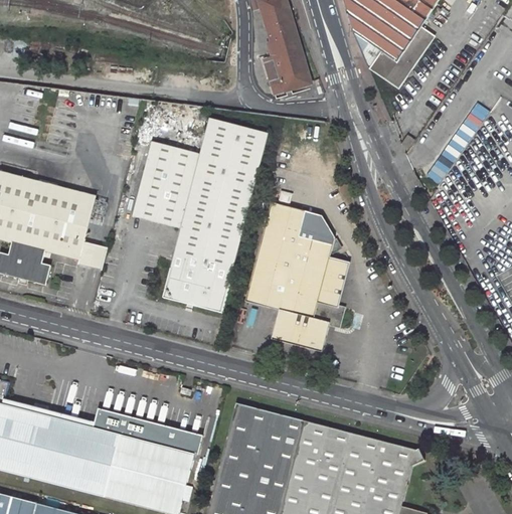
[(312,84),(286,0),(253,0),(250,1),(253,11),(260,9),(275,57),(264,61),(274,96),(312,84)]
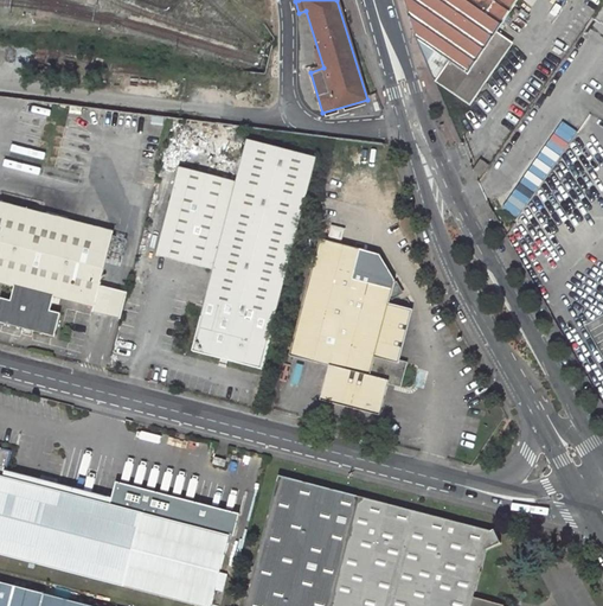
[(403,0),(415,37),(435,50),(428,61),(434,75),(470,100),(511,40),(495,29),(514,0),(403,0)]
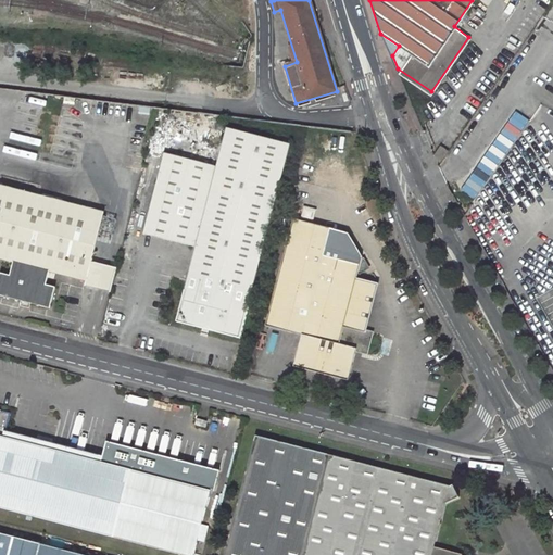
[(288,146),(227,130),(218,166),(165,153),(145,234),(197,248),(178,322),(239,337),(288,146)]
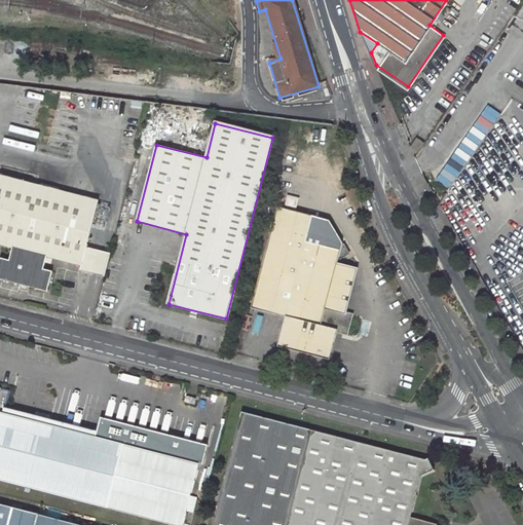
[(416,153),(422,144),(416,139),(410,148),(416,153)]
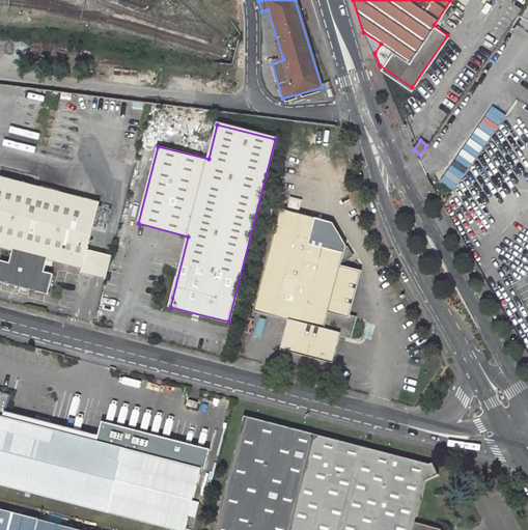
[(438,182),(450,189),(470,152),(456,146),(438,182)]
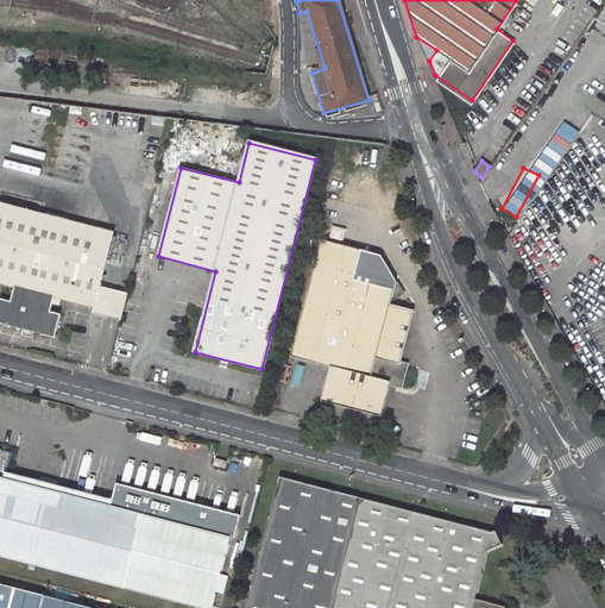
[(111,230),(0,202),(0,284),(11,287),(7,301),(0,300),(0,325),(51,338),(57,313),(46,311),(49,302),(50,296),(57,299),(92,307),(98,284),(111,230)]
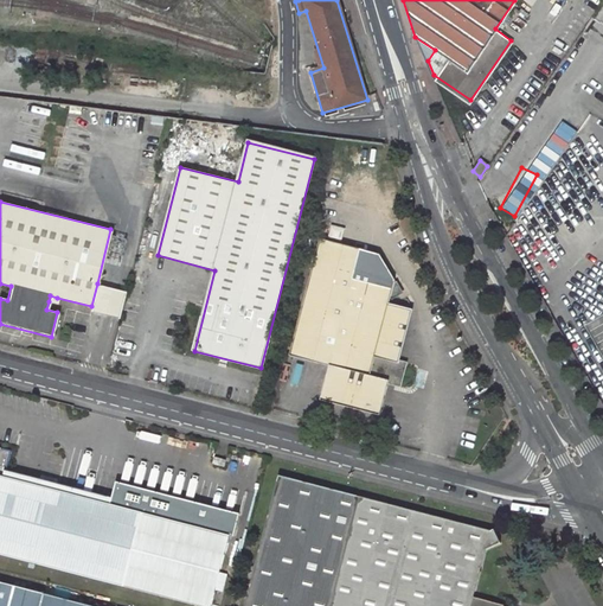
[(320,238),(287,356),(327,367),(319,400),(377,415),(386,381),(397,383),(402,364),(397,363),(410,311),(389,304),(390,297),(391,299),(402,293),(396,284),(393,285),(395,280),(380,253),(320,238)]
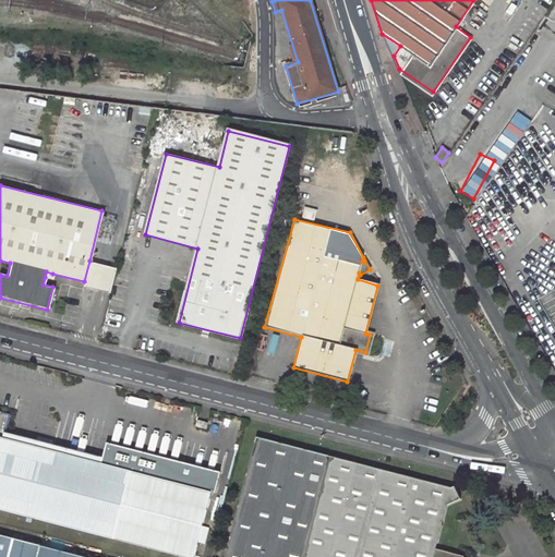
[(83,286),(110,291),(116,267),(89,261),(84,281),(83,286)]
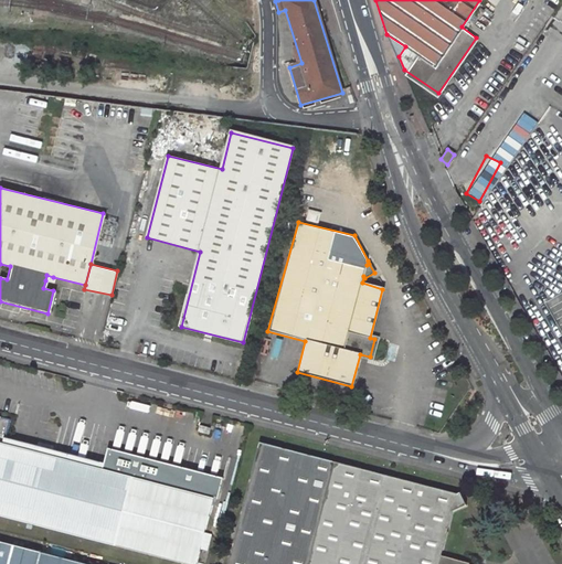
[(131,478),(2,444),(9,418),(0,416),(0,515),(114,546),(115,544),(191,563),(195,563),(200,549),(203,532),(212,499),(131,478)]
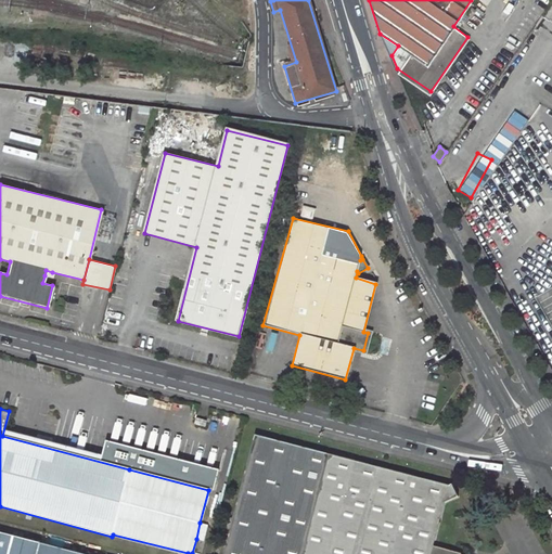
[(207,419),(196,416),(194,423),(205,426),(207,419)]
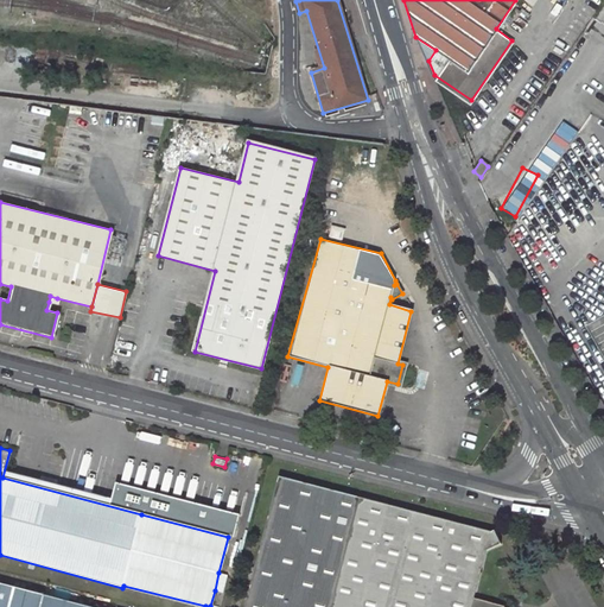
[(508,606),(504,602),(476,594),(489,547),(502,539),(496,526),(493,528),(279,472),(242,606),(508,606)]
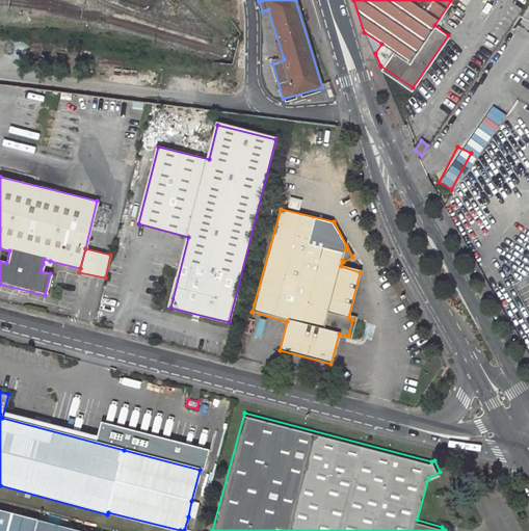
[(194,518),(199,503),(191,501),(188,516),(194,518)]
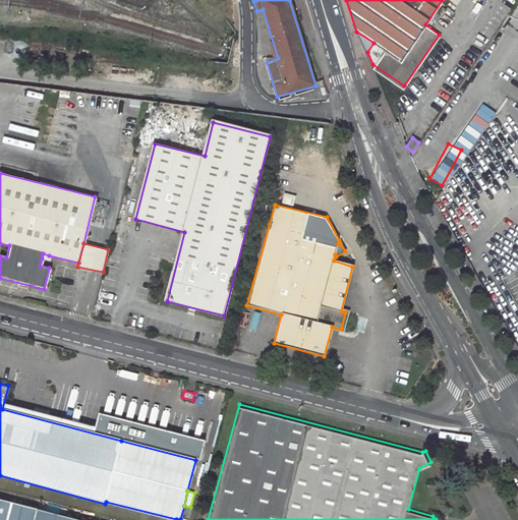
[(0,519),(32,519),(35,509),(0,499),(0,519)]
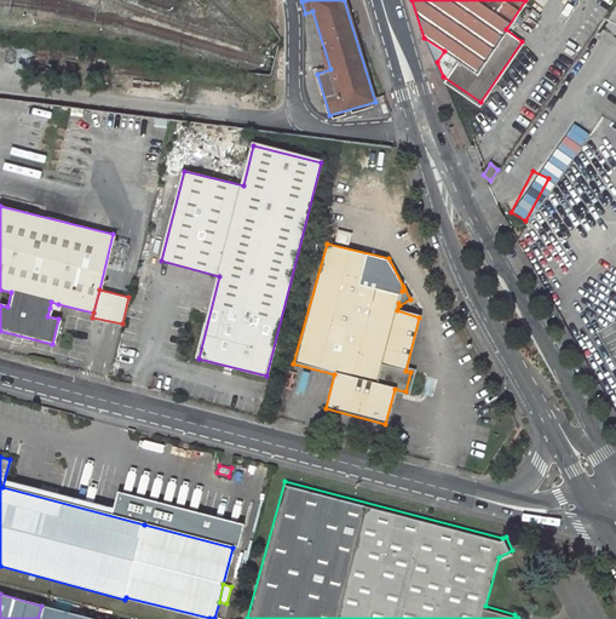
[(92,618),(41,606),(38,618),(92,618)]
